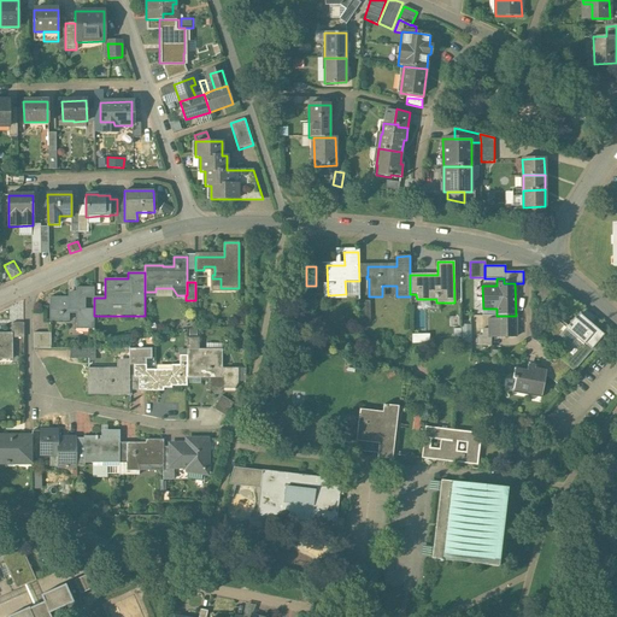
[(94,288),(76,288),(76,294),(69,294),(69,298),(50,298),(50,322),(69,322),(69,313),(76,313),(76,329),(93,329),(92,330),(94,330),(94,316),(94,310),(84,310),(84,298),(94,298),(94,288)]
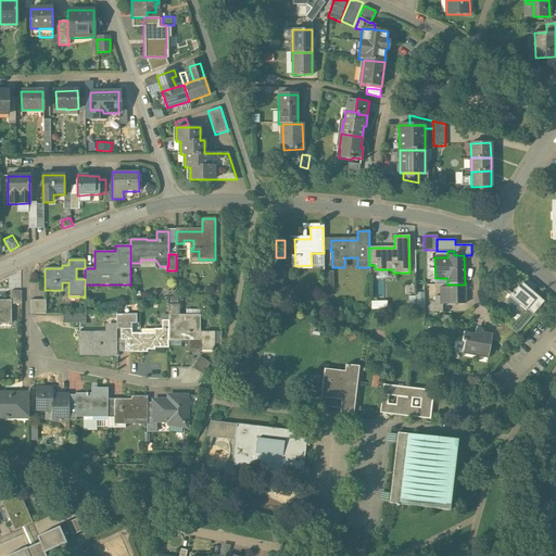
[(531,281),(530,281),(526,278),(522,283),(532,292),(538,287),(531,281)]
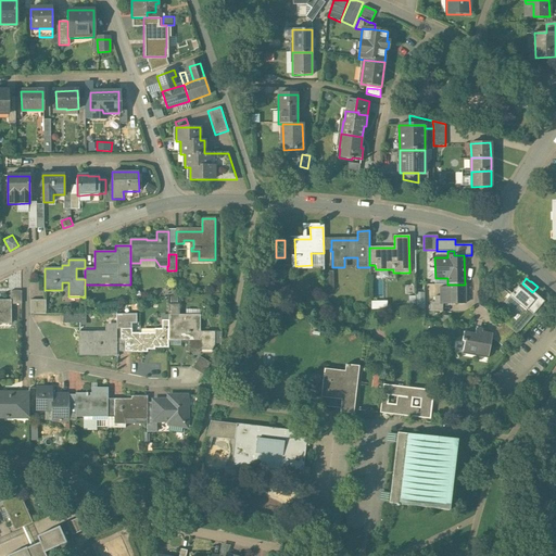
[(518,301),(502,320),(500,318),(498,319),(503,323),(514,332),(516,333),(533,314),(538,318),(548,306),(532,292),(522,283),(518,288),(517,287),(510,295),(512,297),(515,300),(516,299),(518,301)]
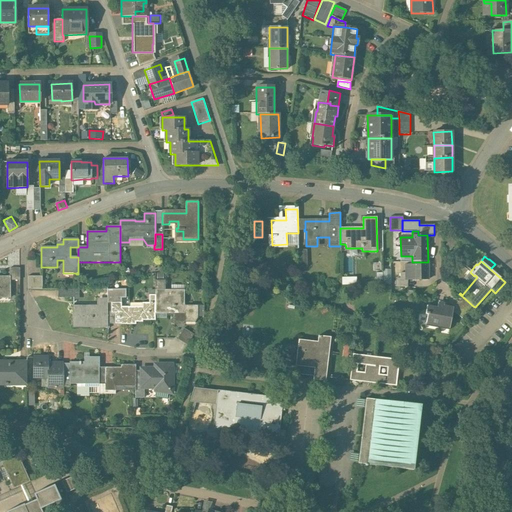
[(428,262),(412,262),(412,264),(405,264),(405,273),(400,273),(400,278),(405,278),(405,280),(408,280),(428,280),(428,262)]
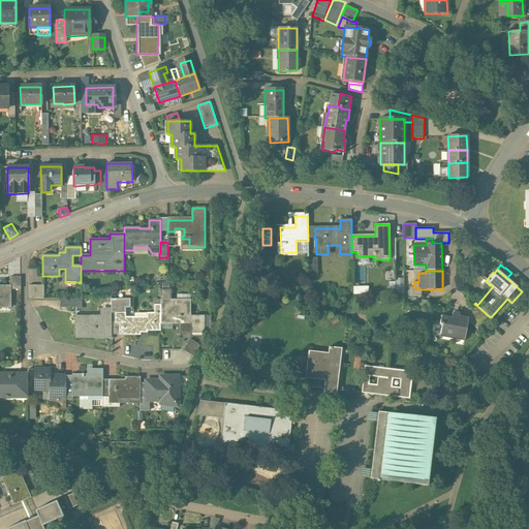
[(21,277),(9,277),(10,286),(10,289),(21,289),(21,277)]
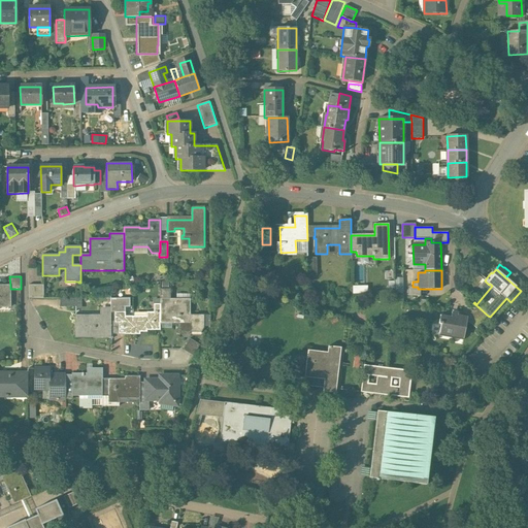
[(43,285),(29,285),(29,298),(43,298),(43,285)]
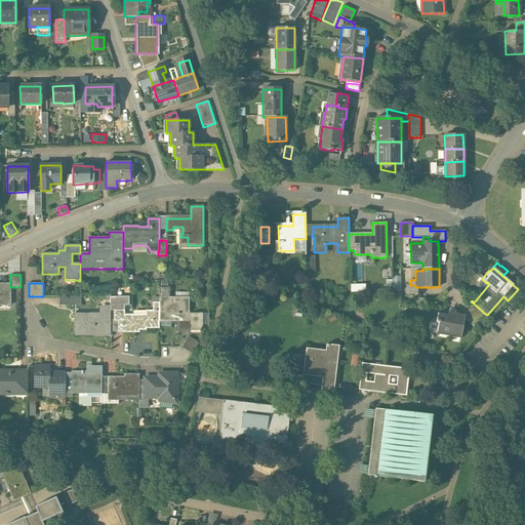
[(10,287),(10,284),(0,284),(0,306),(10,306),(10,287)]
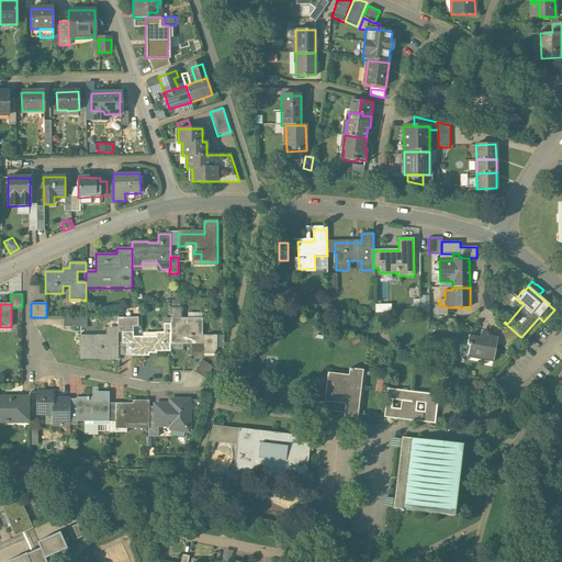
[(439,305),(435,305),(435,315),(447,315),(448,307),(445,307),(445,305),(439,305)]
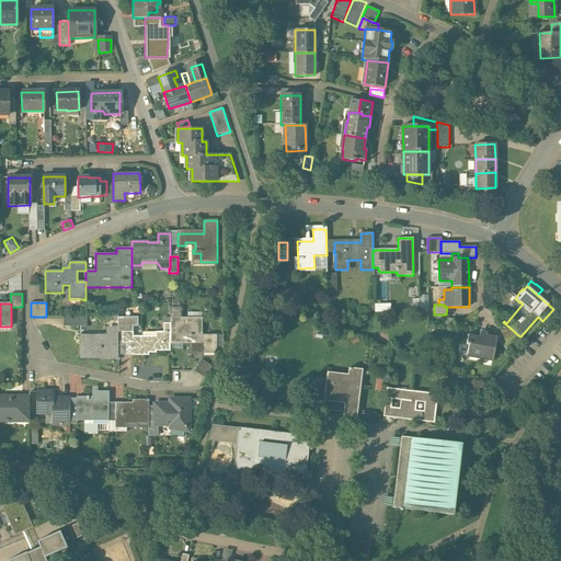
[(202,318),(180,318),(180,307),(170,307),(170,332),(170,344),(189,344),(189,354),(203,354),(203,348),(217,348),(217,334),(202,334),(202,318)]
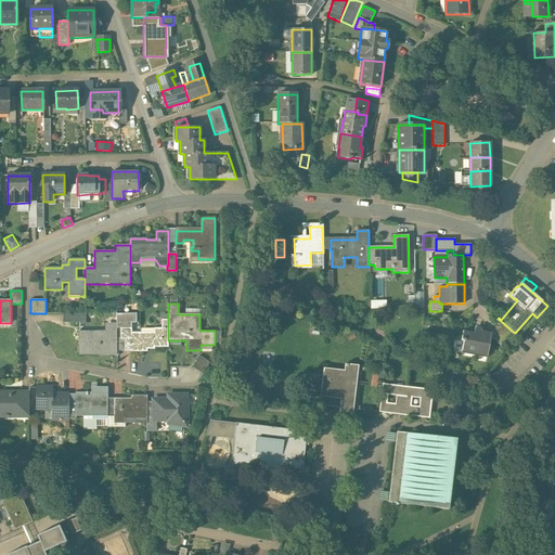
[(137,313),(116,313),(116,328),(131,328),(131,323),(137,323),(137,313)]
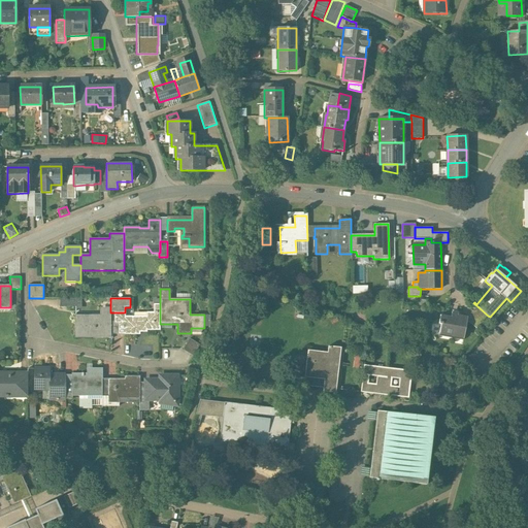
[(76,299),(60,299),(60,307),(76,307),(76,299)]
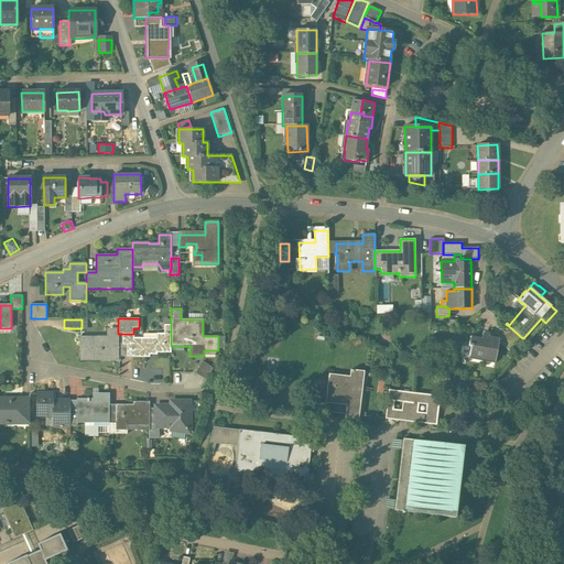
[(510,327),(499,339),(498,344),(501,344),(509,351),(521,337),(510,327)]
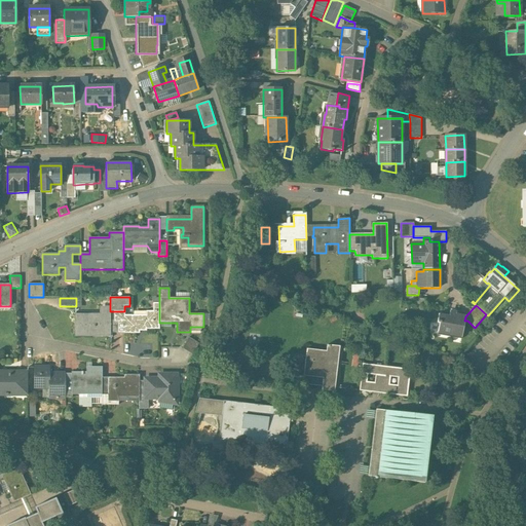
[(124,315),(124,311),(110,311),(110,315),(110,321),(118,321),(118,324),(124,324),(124,315)]
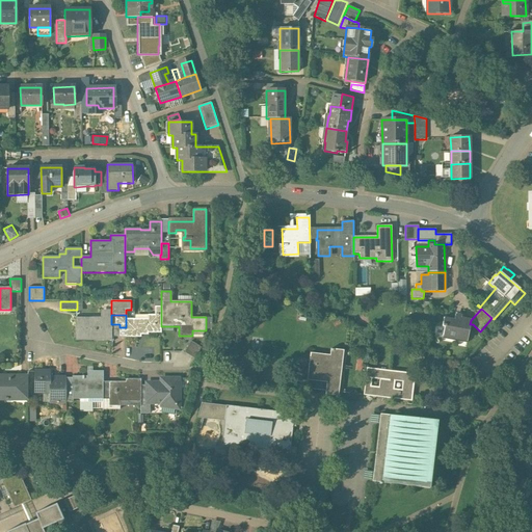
[(126,319),(126,327),(125,337),(141,337),(141,333),(161,333),(161,326),(161,315),(148,315),(148,319),(126,319)]
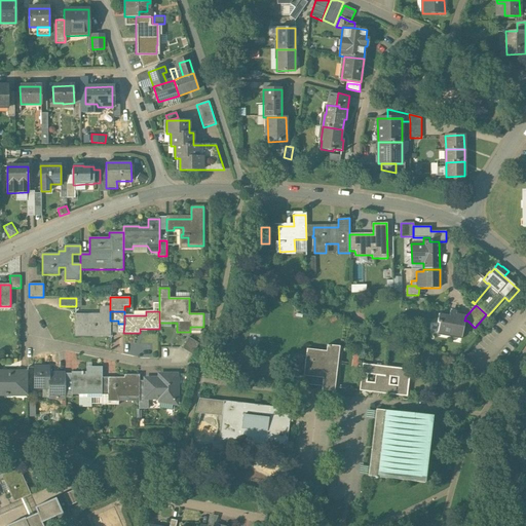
[(448,316),(439,314),(437,323),(440,324),(437,335),(461,339),(464,321),(465,316),(455,314),(455,312),(449,311),(448,316)]
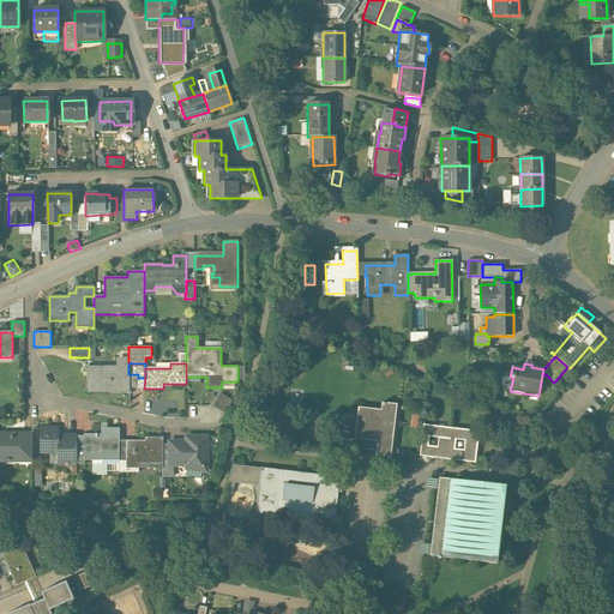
[(128,368),(88,368),(88,391),(112,391),(112,392),(128,392),(128,389),(128,374),(128,368)]
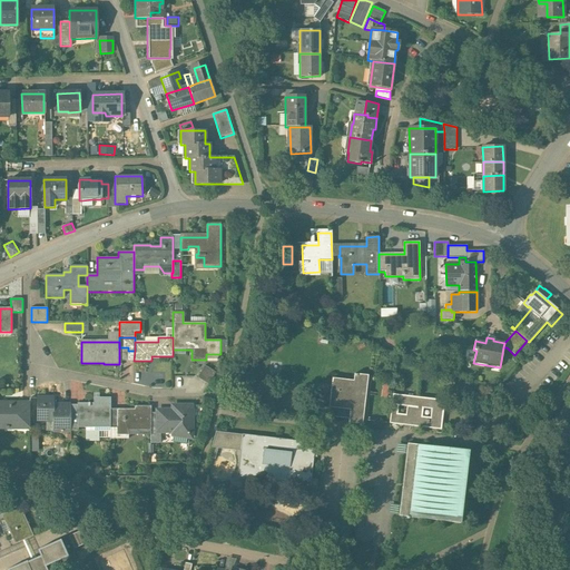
[(216,372),(205,365),(197,377),(208,384),(216,372)]
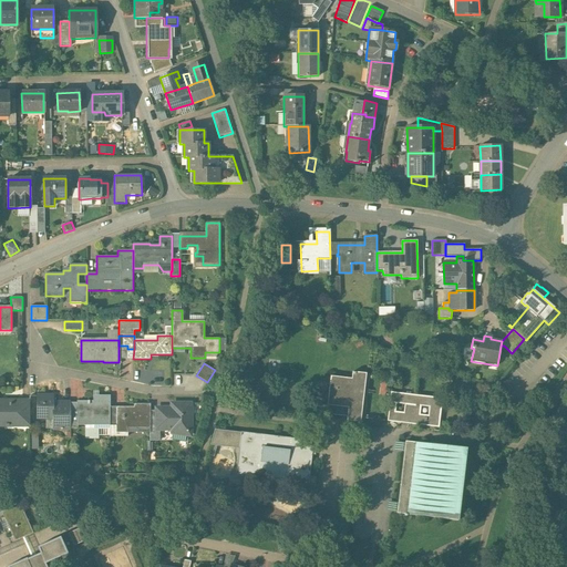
[(367,373),(352,372),(351,379),(330,377),(326,414),(361,419),(367,373)]
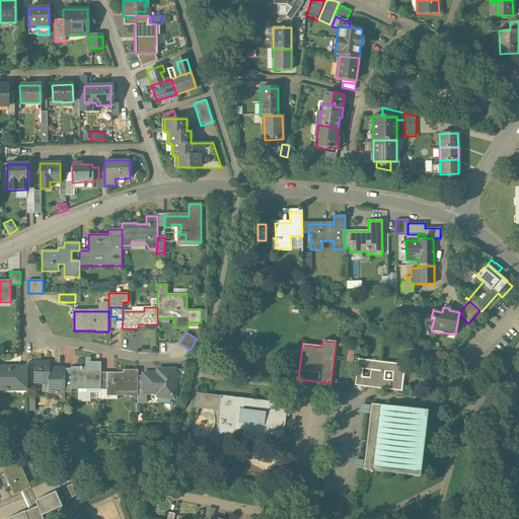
[(404,365),(358,359),(354,385),(401,391),(404,365)]
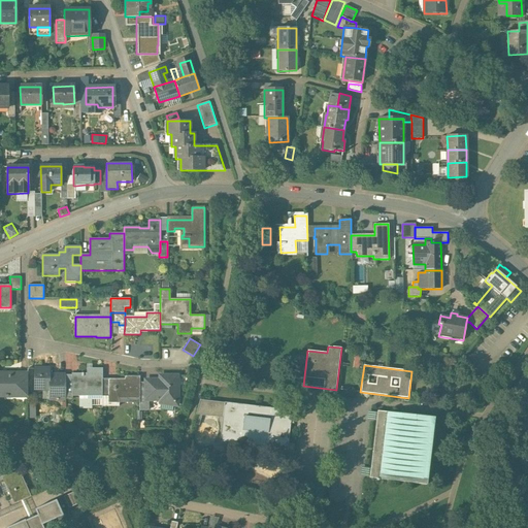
[(87,373),(71,373),(71,375),(72,394),(72,396),(102,396),(102,380),(102,368),(87,368),(87,373)]
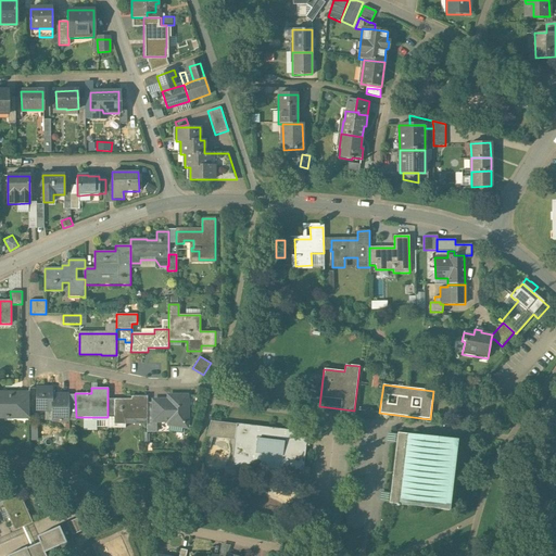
[(68,395),(52,395),(52,389),(37,389),(37,409),(52,409),(52,420),(68,420),(68,416),(68,395)]
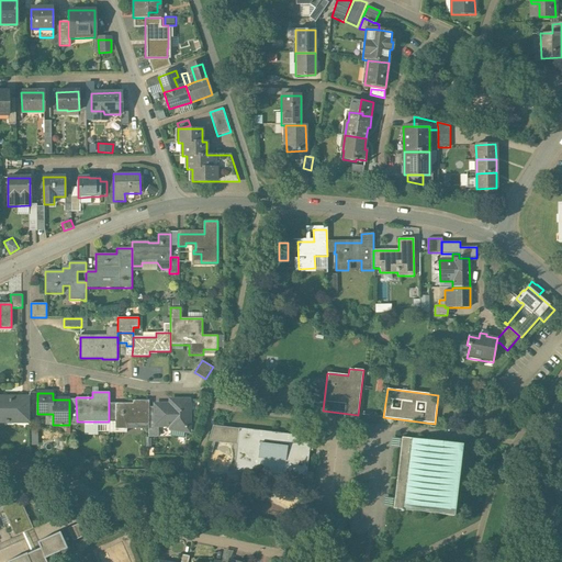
[(30,398),(0,398),(0,423),(30,423),(30,398)]
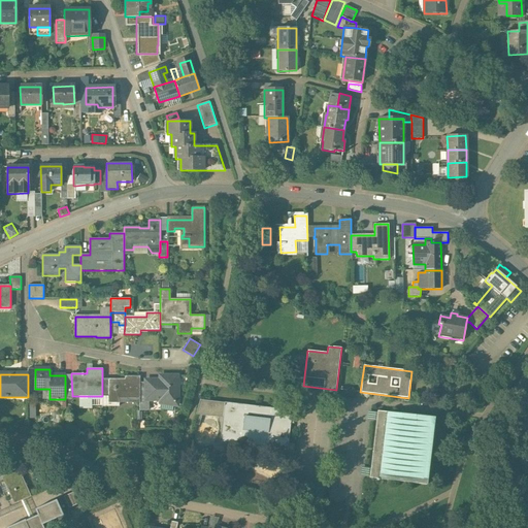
[(139,376),(124,376),(124,380),(108,380),(108,396),(102,396),(102,406),(119,406),(118,399),(139,399),(139,397),(139,383),(139,376)]
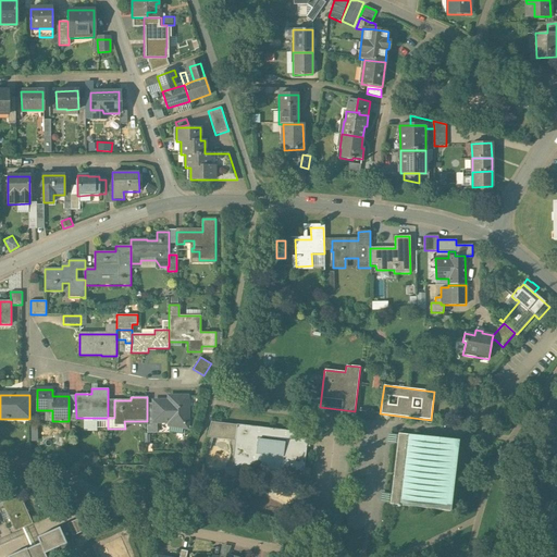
[(176,397),(176,401),(153,401),(153,404),(153,419),(153,421),(156,421),(156,422),(169,422),(169,426),(170,426),(170,424),(183,424),(183,429),(185,429),(185,424),(187,424),(187,397),(176,397)]
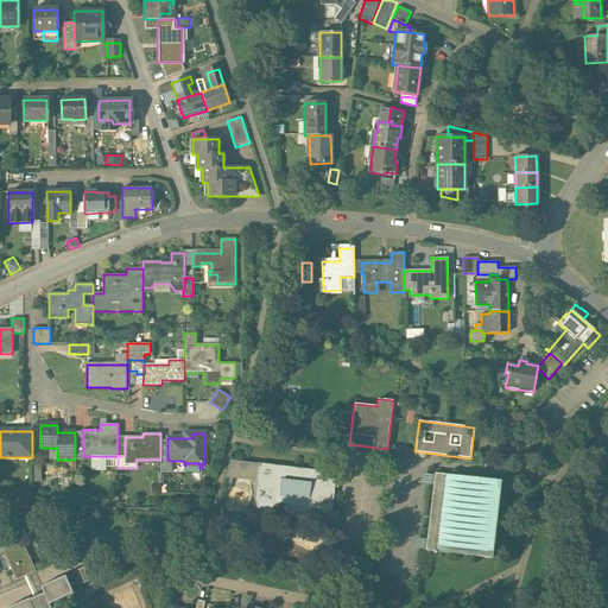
[(336,473),(259,463),(253,510),(330,519),(331,512),(336,473)]
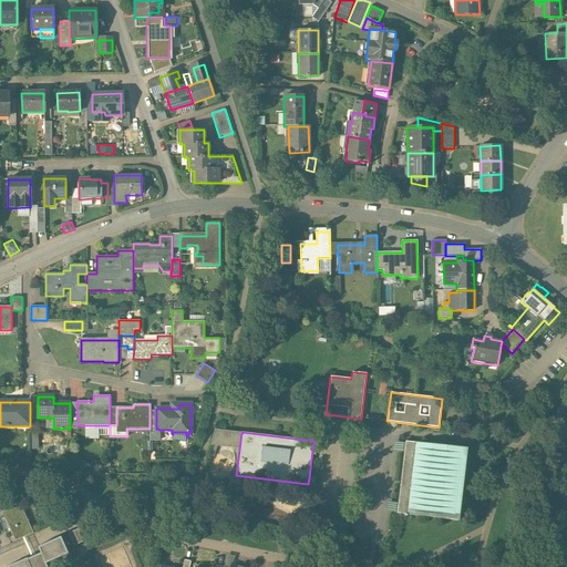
[(466,447),(405,441),(397,513),(459,519),(466,447)]
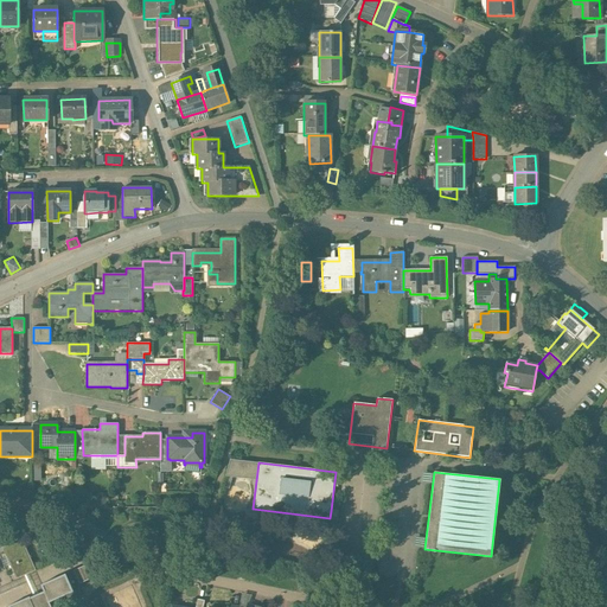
[(34,519),(0,534),(0,544),(0,547),(39,529),(34,519)]
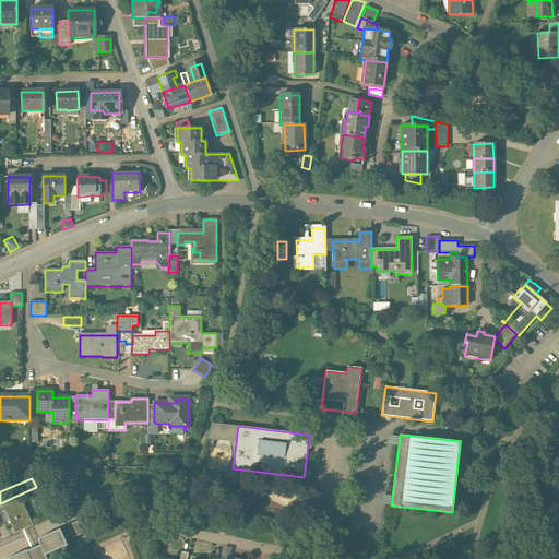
[(19,498),(2,506),(14,534),(27,528),(32,526),(19,498)]
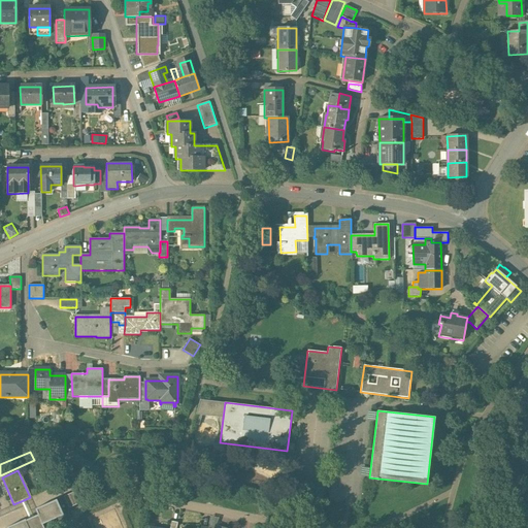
[(46,488),(41,476),(36,480),(40,490),(46,488)]
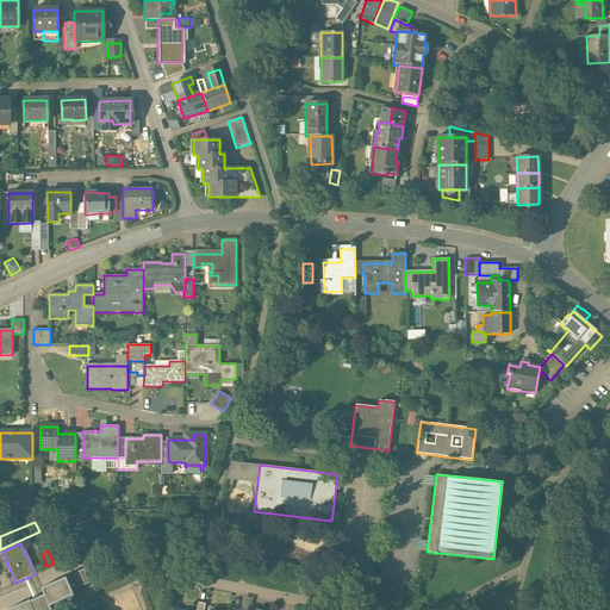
[(87,568),(73,574),(79,587),(93,582),(87,568)]
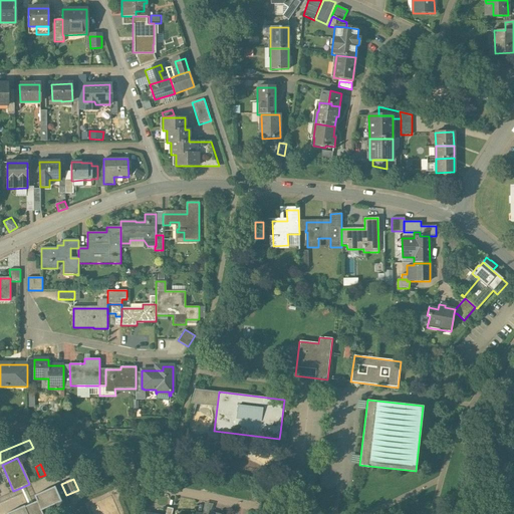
[(20,489),(0,498),(0,504),(22,495),(27,506),(33,503),(25,486),(19,488),(20,489)]
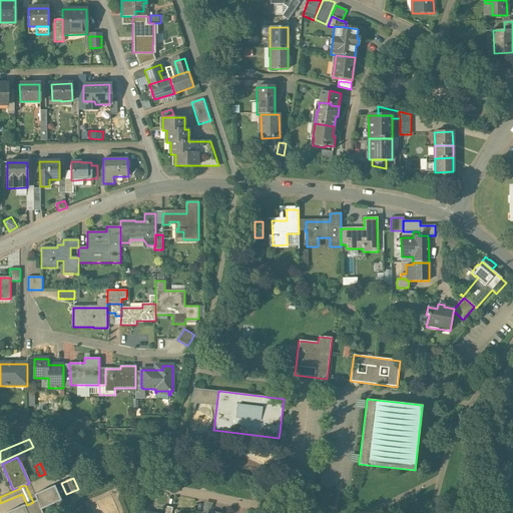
[(27,505),(24,507),(23,506),(6,512),(41,512),(40,510),(61,501),(54,486),(33,495),(36,501),(27,505)]
